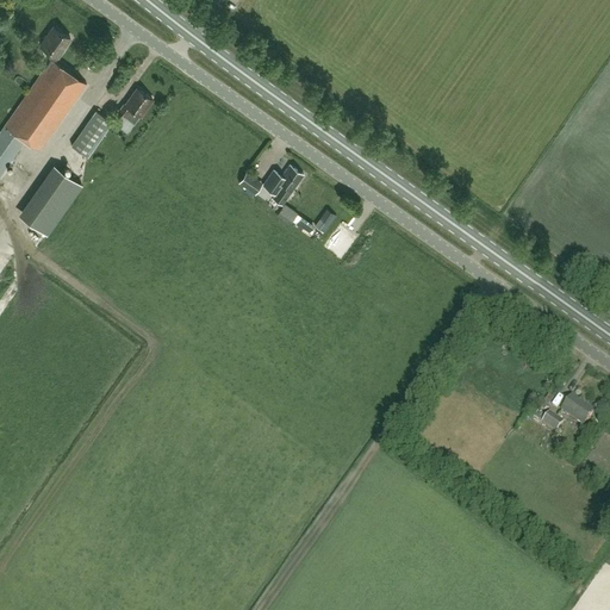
[(51,57),(54,60),(70,37),(54,25),(39,44),(51,53),(49,56),(50,58),(51,57)]
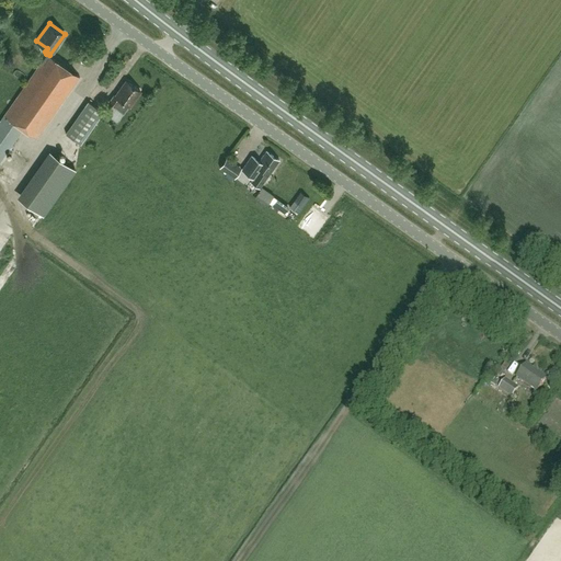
[(79,76),(49,55),(47,53),(46,54),(2,116),(2,117),(0,119),(0,159),(23,127),(35,137),(79,76)]
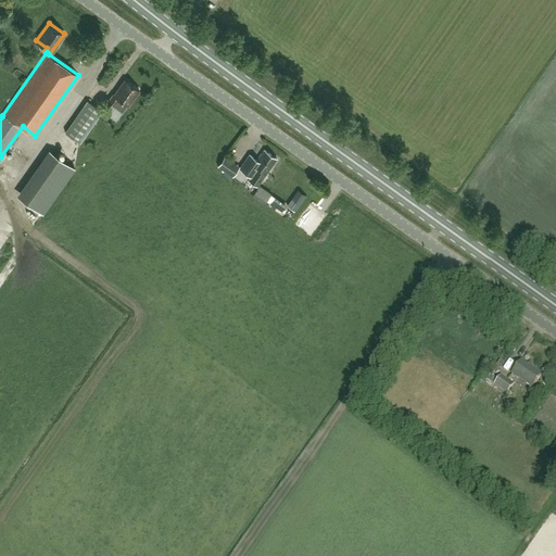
[(127,104),(139,89),(125,79),(114,95),(113,93),(108,101),(122,111),(127,104)]
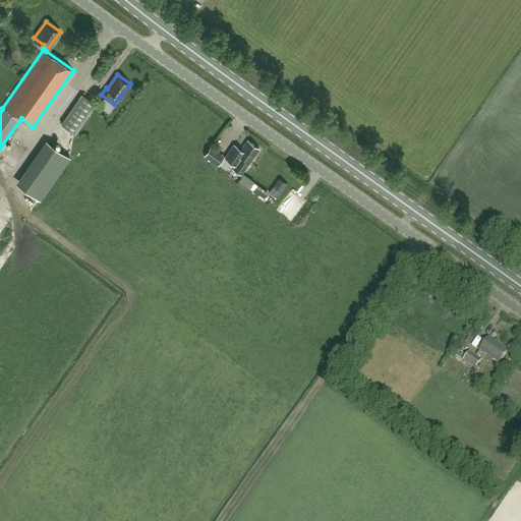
[(81,94),(61,124),(74,133),(96,104),(81,94)]
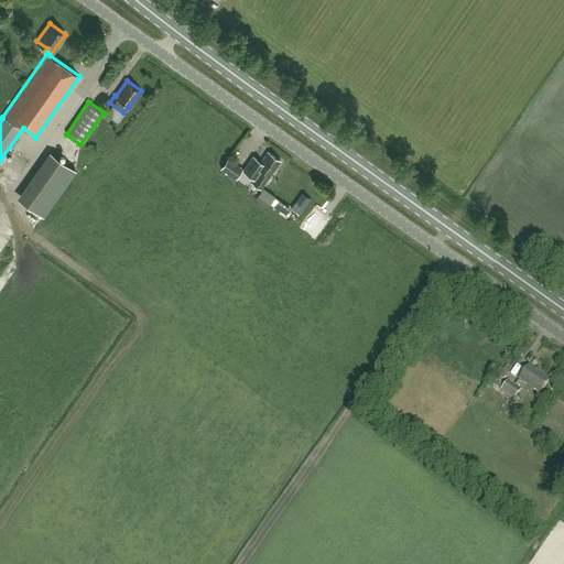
[(22,197),(45,213),(76,165),(53,150),(22,197)]
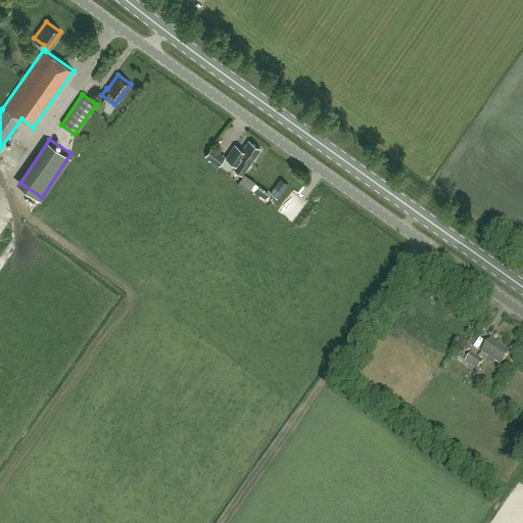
[(233,169),(242,175),(260,149),(248,141),(241,150),(234,145),(225,158),(235,165),(233,169)]
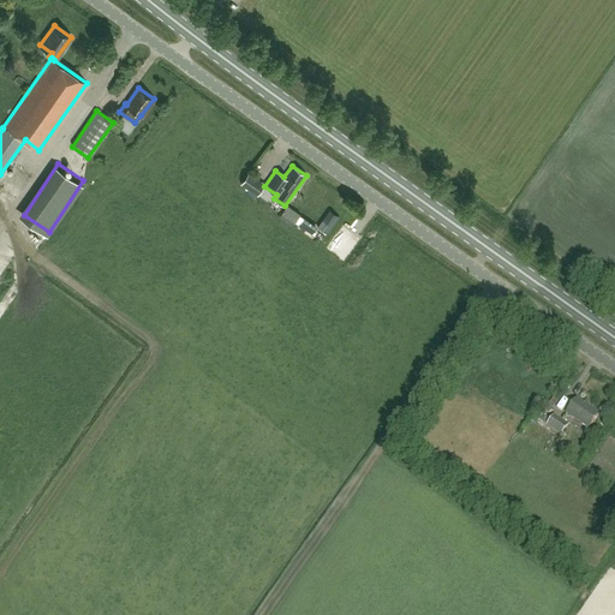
[(257,196),(264,185),(248,174),(240,184),(257,196)]
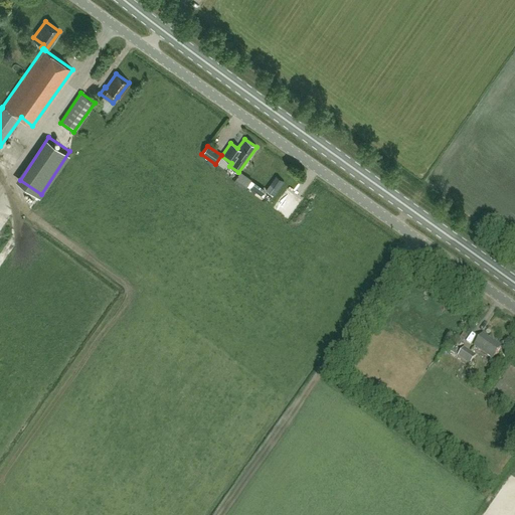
[(284,182),(269,171),(259,185),(274,195),(284,182)]
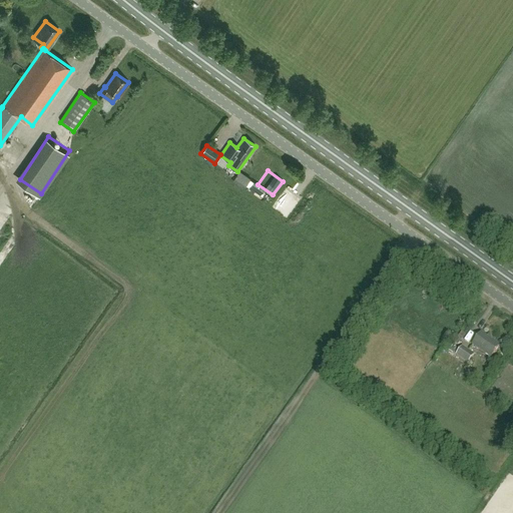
[(491,358),(500,347),(482,334),(473,346),(491,358)]
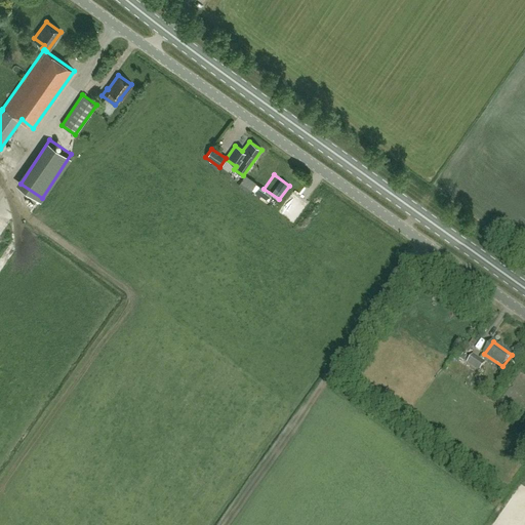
[(466,363),(470,357),(463,353),(459,358),(466,363)]
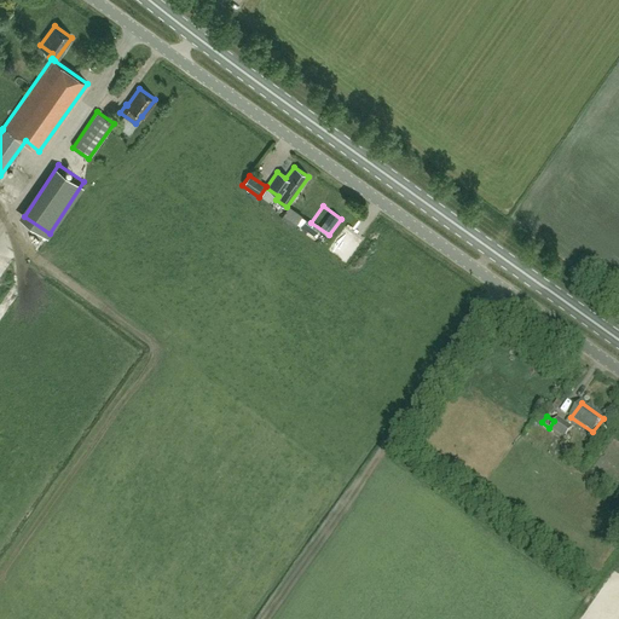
[(565,440),(573,428),(559,417),(550,429),(565,440)]
